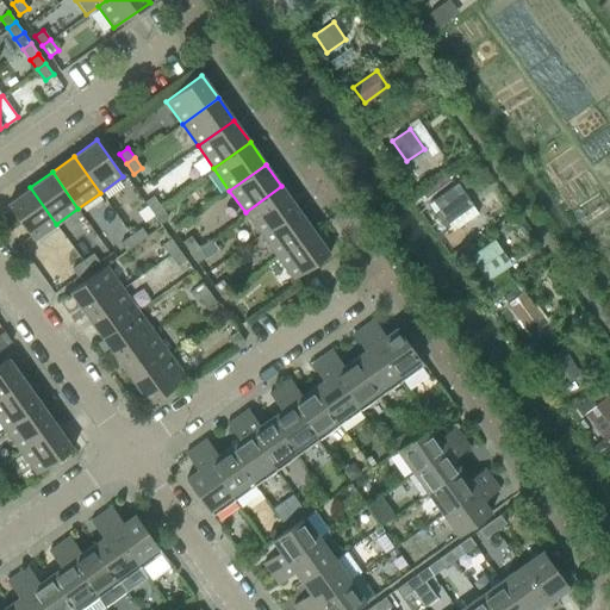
[(468,200),(458,184),(434,200),(444,217),(468,200)]
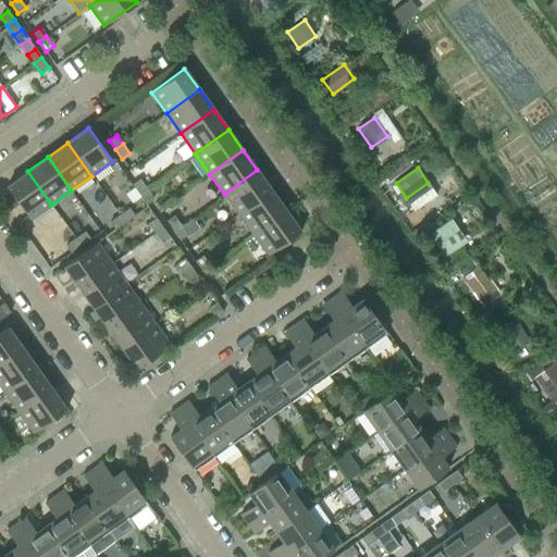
[(238,214),(271,190),(257,170),(224,194),(238,214)]
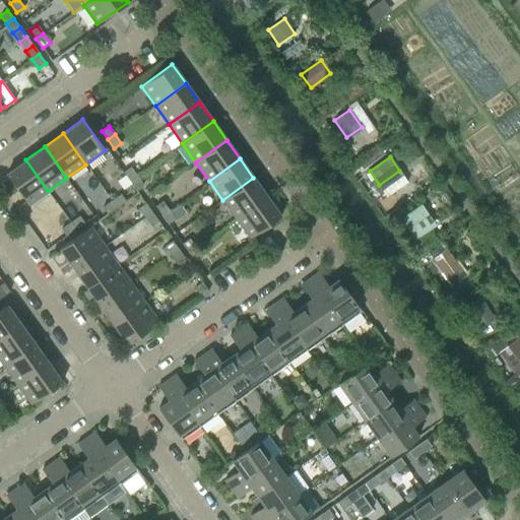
[(48,191),(25,159),(6,174),(28,205),(48,191)]
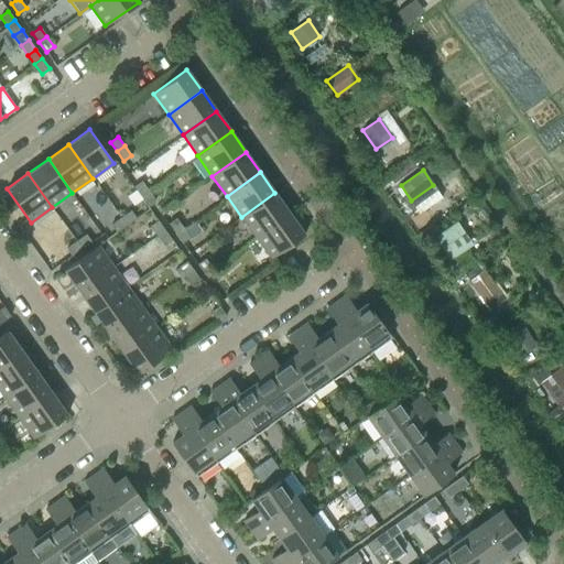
[(149,191),(141,181),(133,186),(140,196),(149,191)]
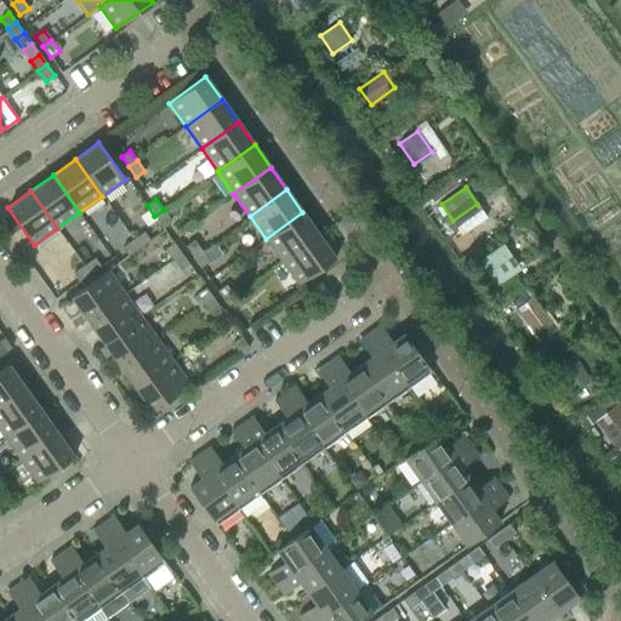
[(171,220),(164,210),(154,216),(163,227),(171,220)]
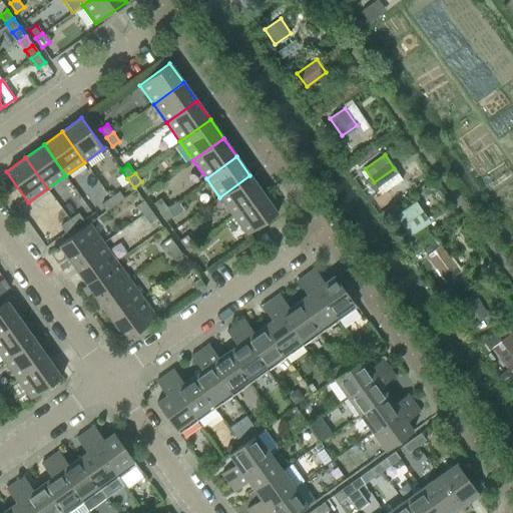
[(232,215),(264,193),(249,175),(219,197),(232,215)]
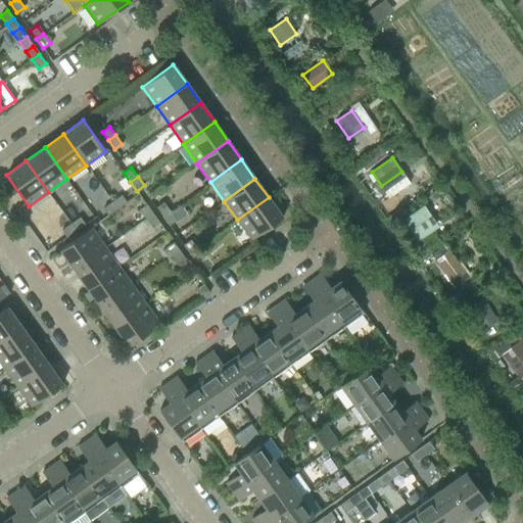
[(126,202),(123,198),(121,195),(111,201),(116,208),(126,202)]
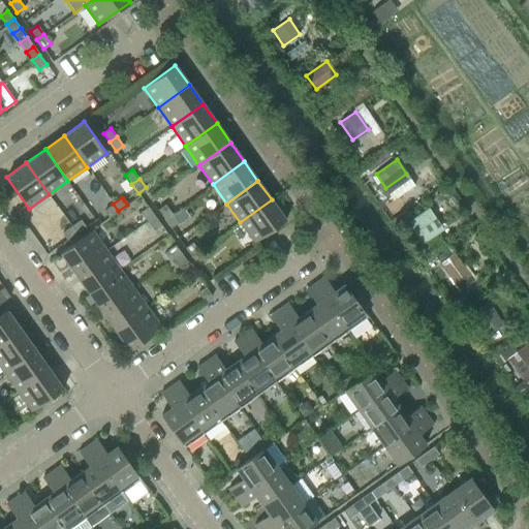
[(254,242),(285,220),(272,199),(240,222),(254,242)]
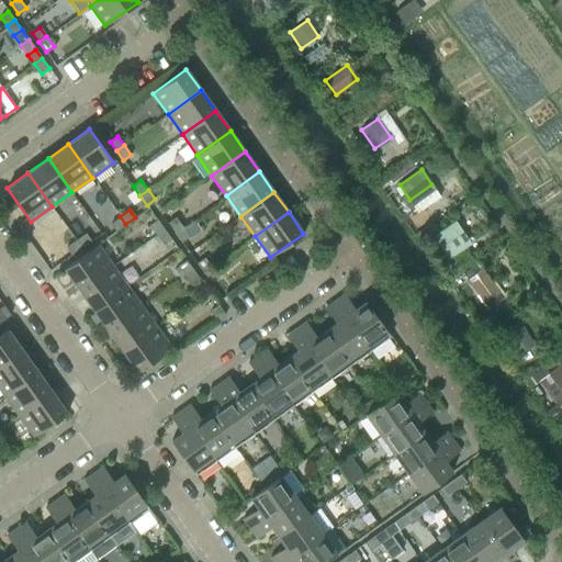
[(125,224),(120,216),(111,223),(116,231),(125,224)]
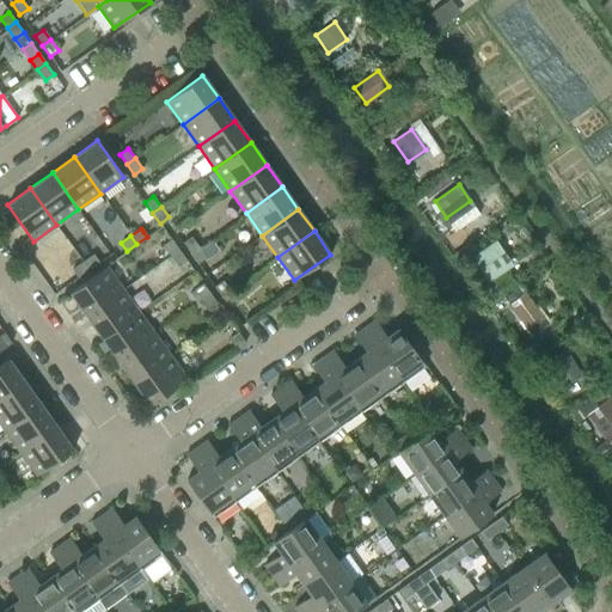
[(199,248),(191,237),(183,243),(190,254),(199,248)]
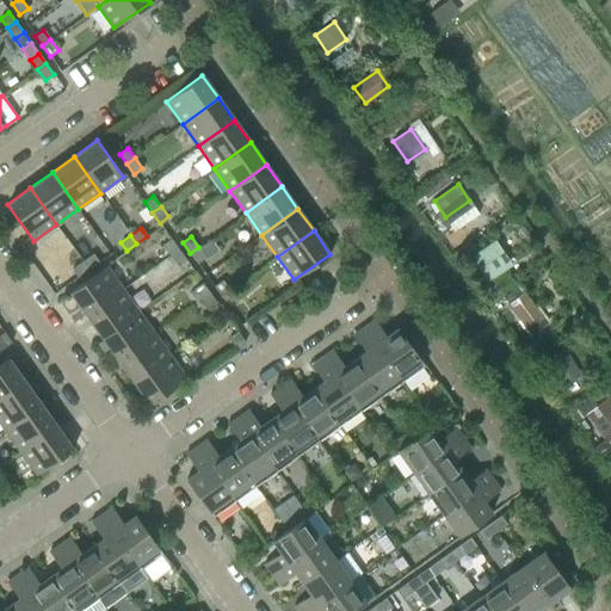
[(178,248),(171,239),(162,245),(170,255),(178,248)]
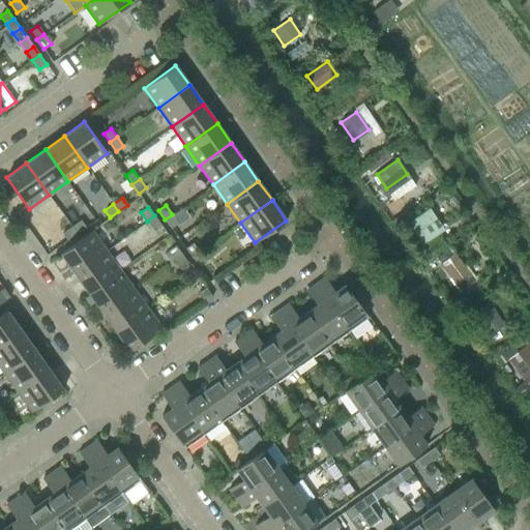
[(422,243),(443,229),(430,208),(408,222),(422,243)]
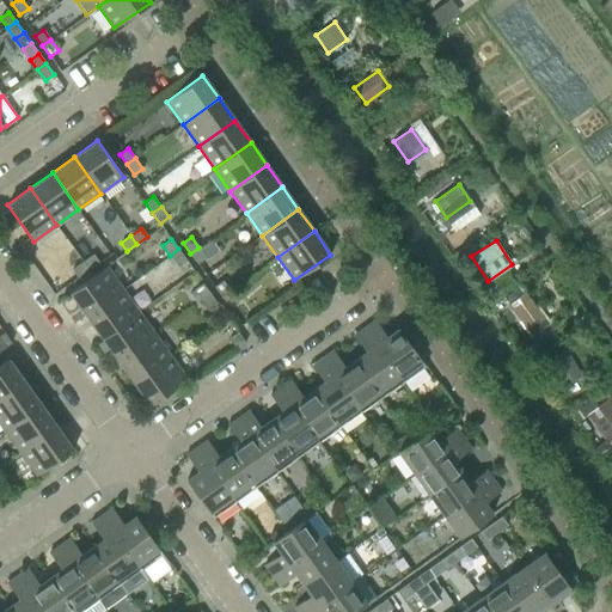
[(206,257),(199,248),(190,254),(197,263),(206,257)]
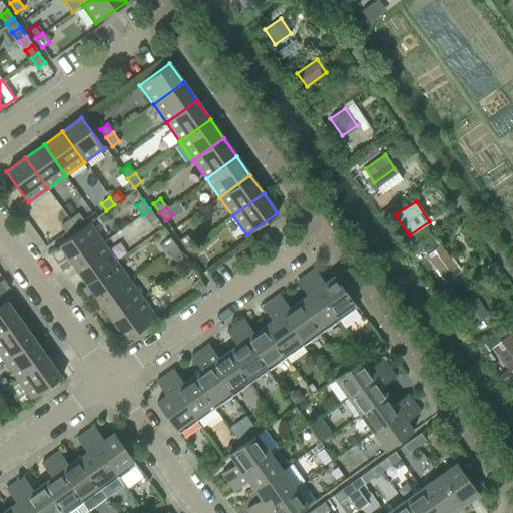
[(155,217),(149,208),(142,214),(148,222),(155,217)]
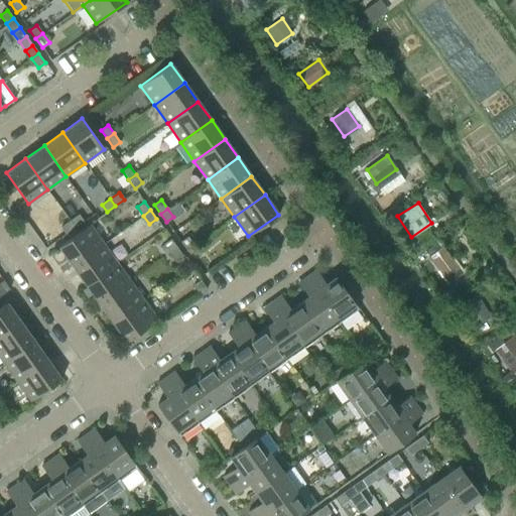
[(83,222),(78,214),(70,221),(75,228),(83,222)]
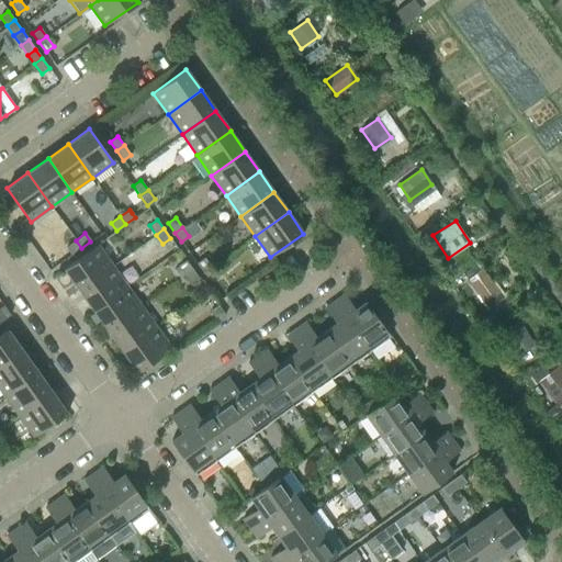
[(81,248),(76,240),(66,247),(71,255),(81,248)]
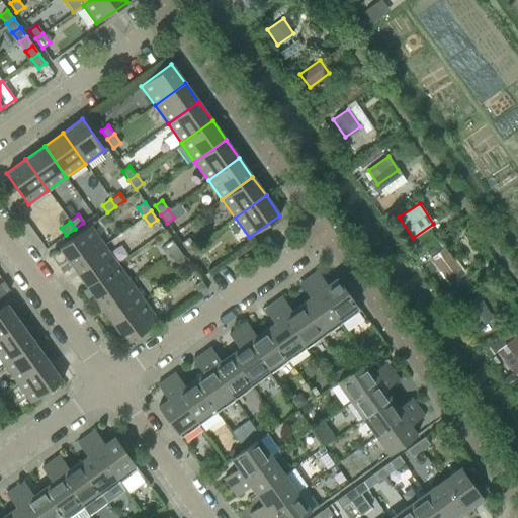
[(73,267),(104,245),(90,226),(59,247),(73,267)]
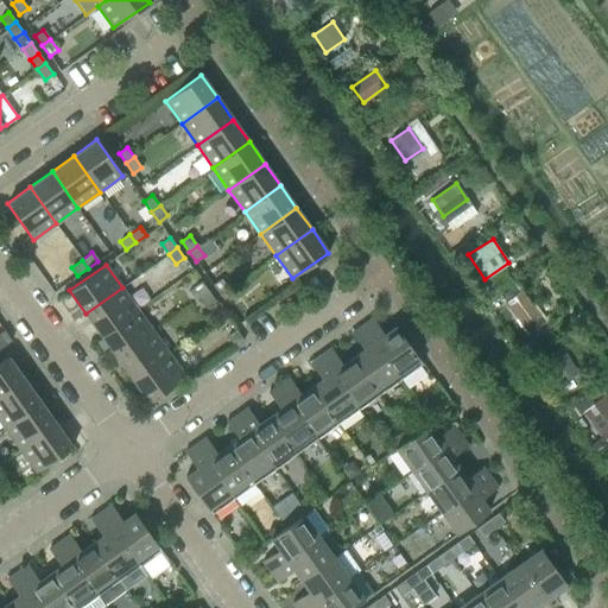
[(229,290),(221,279),(213,285),(220,296),(229,290)]
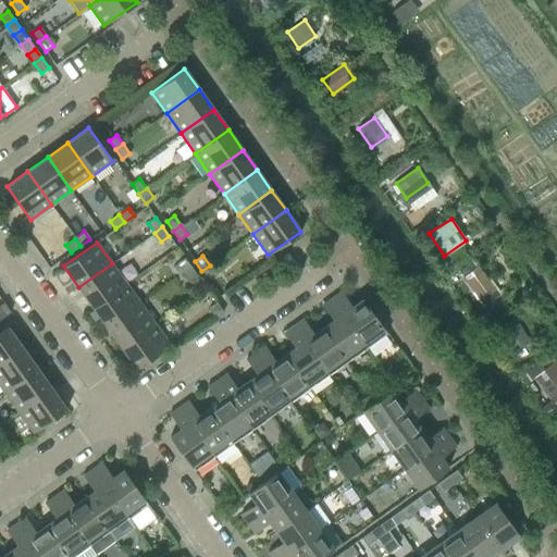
[(192,268),(185,258),(176,263),(177,264),(183,272),(184,273),(192,268)]
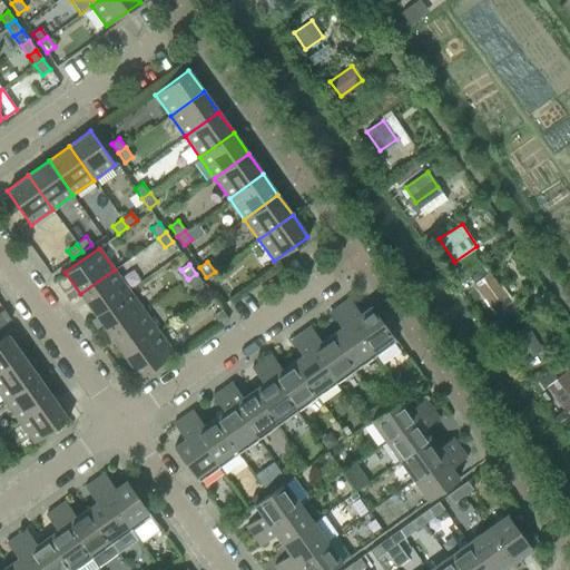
[(484,265),(468,277),(482,296),(499,284),(484,265)]
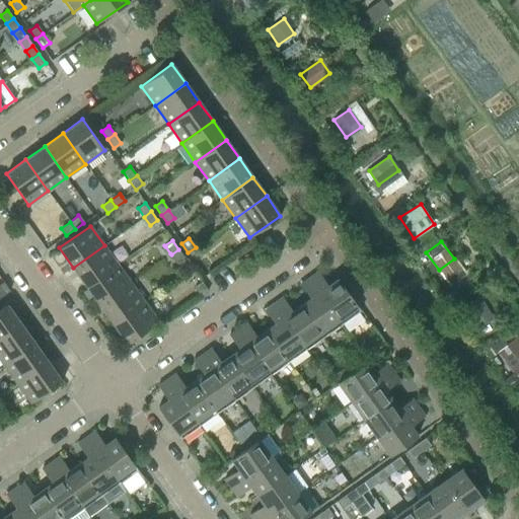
[(86,286),(118,264),(104,245),(73,268),(86,286)]
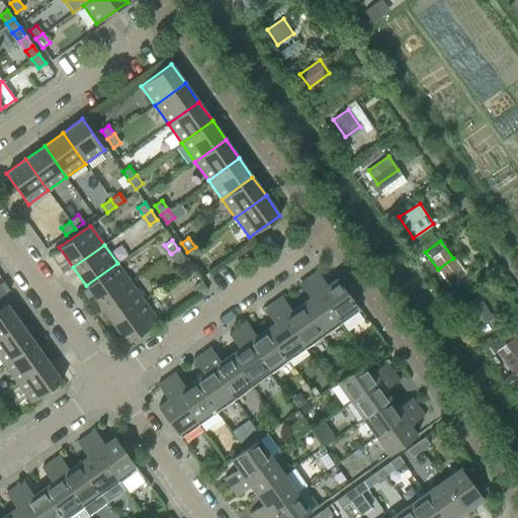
[(165,246),(160,249),(165,256),(170,253),(165,246)]
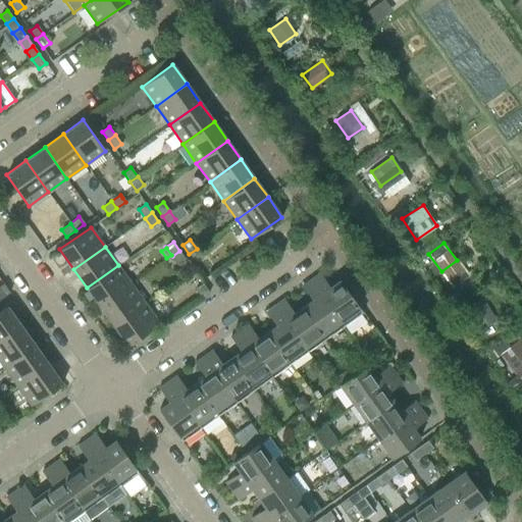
[(203,257),(197,249),(189,254),(195,262),(203,257)]
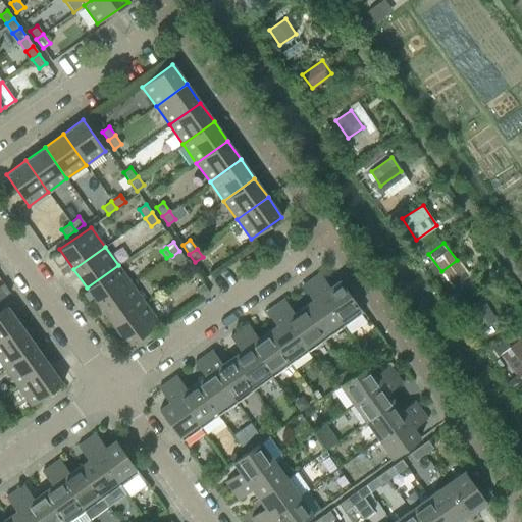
[(186,259),(179,251),(172,256),(178,264),(186,259)]
